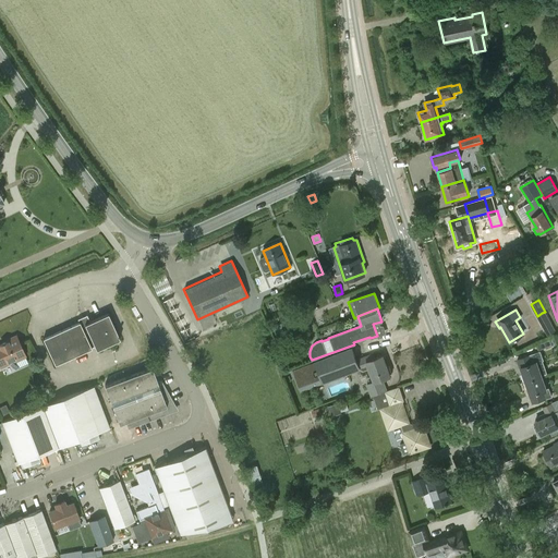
[(55,365),(95,347),(96,350),(120,339),(108,313),(89,322),(86,315),(77,319),(79,322),(43,338),(55,365)]
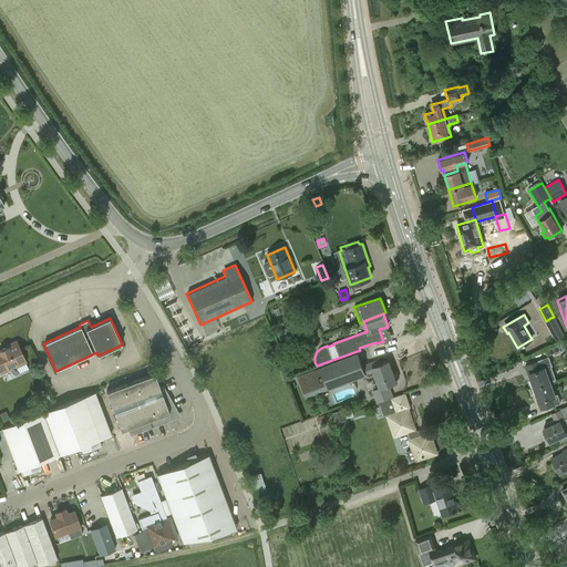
[(0,370),(14,364),(17,360),(23,357),(16,339),(6,344),(6,346),(0,348),(0,370)]
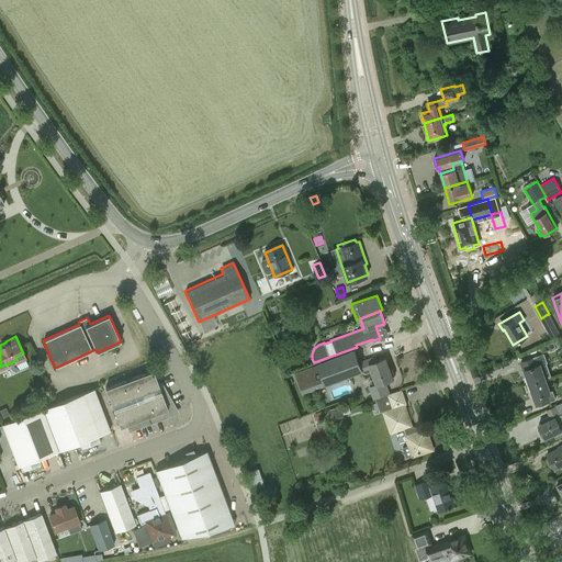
[(359,362),(355,350),(317,364),(294,373),(302,394),(361,371),(366,373),(372,371),(377,384),(393,378),(392,377),(394,374),(393,371),(392,369),(390,369),(385,358),(377,361),(374,357),(359,362)]
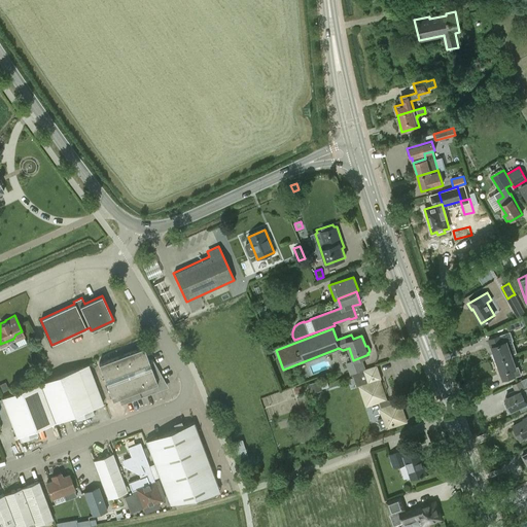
[(496,360),(512,354),(506,341),(503,342),(500,335),(488,339),(496,360)]
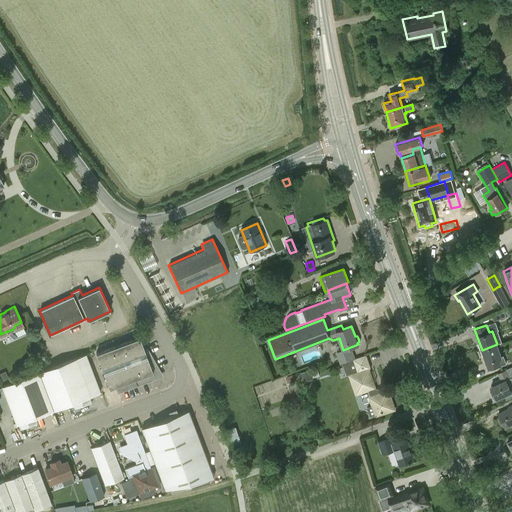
[(139,337),(96,353),(102,369),(109,389),(115,386),(117,393),(155,379),(163,376),(147,348),(144,350),(139,337)]
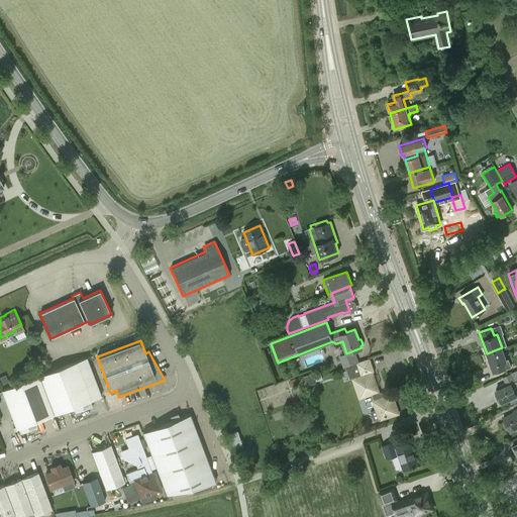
[(506,362),(502,347),(487,353),(494,375),(511,368),(509,360),(506,362)]
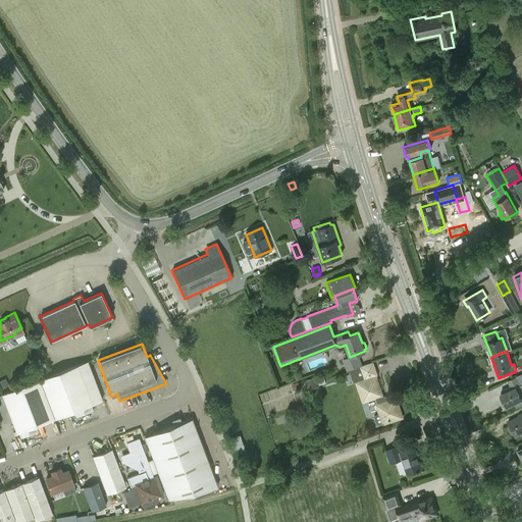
[(36,424),(55,417),(73,410),(75,416),(93,409),(91,404),(102,399),(88,360),(1,393),(16,431),(18,431),(20,436),(38,430),(36,424)]
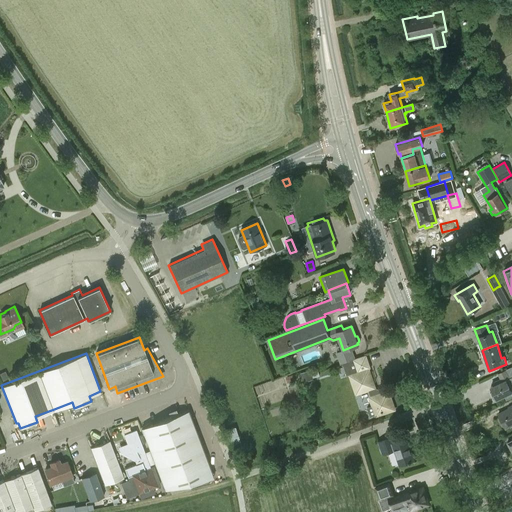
[(354,360),(343,364),(346,375),(358,371),(367,368),(369,367),(365,356),(354,360)]
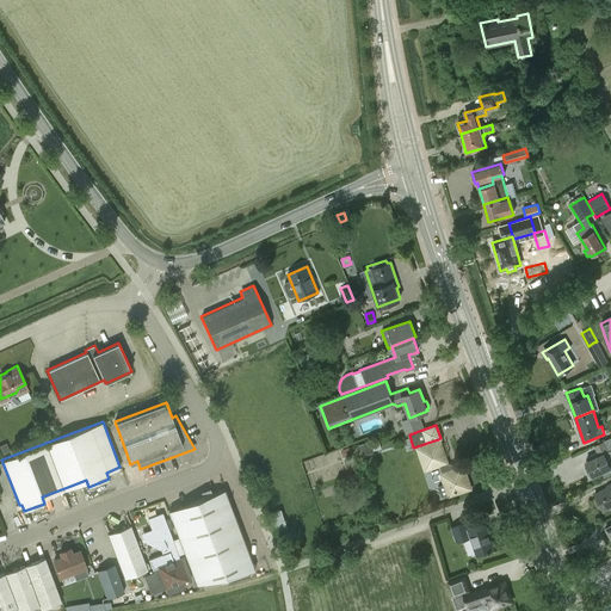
[(588,468),(581,471),(588,486),(610,474),(610,469),(604,454),(610,450),(610,437),(593,446),(597,452),(588,456),(591,460),(585,462),(588,468)]
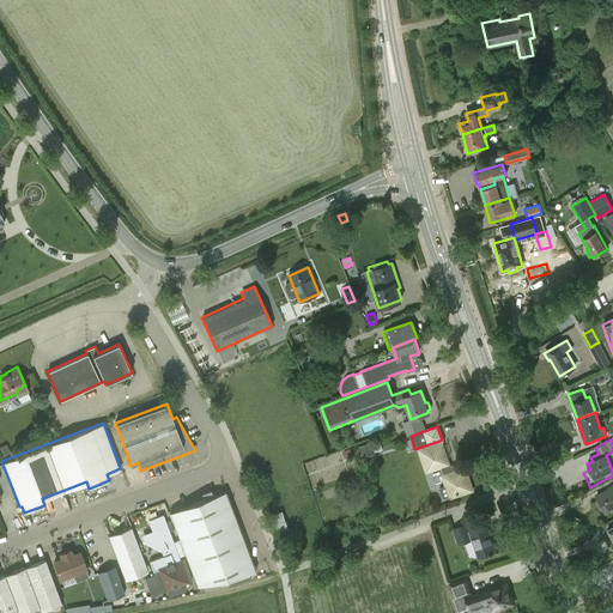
[(371,443),(359,447),(363,457),(375,454),(371,443)]
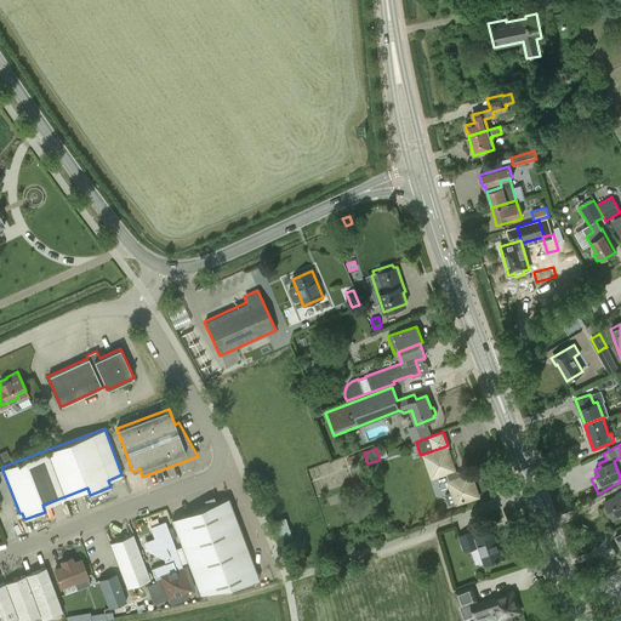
[(453,493),(445,495),(449,506),(456,503),(477,496),(471,476),(468,476),(454,469),(446,449),(425,456),(432,477),(446,472),(449,482),(453,493)]
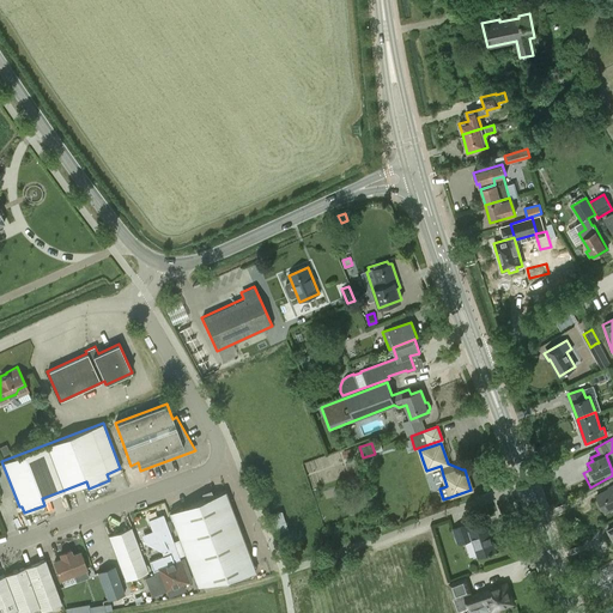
[(6,444),(0,447),(0,449),(2,456),(10,453),(6,444)]
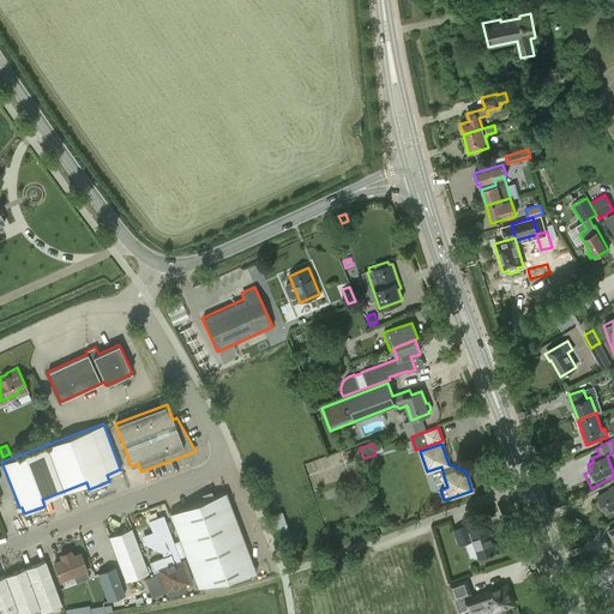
[(613,486),(611,488),(611,489),(597,498),(606,513),(612,510),(612,511),(613,510),(613,486)]
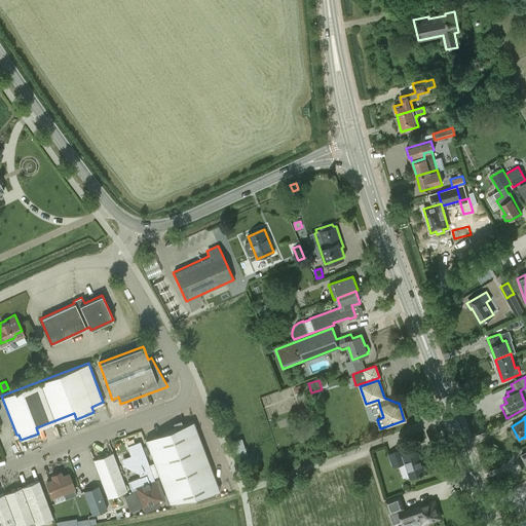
[(193,421),(164,433),(145,440),(168,502),(219,490),(193,421)]
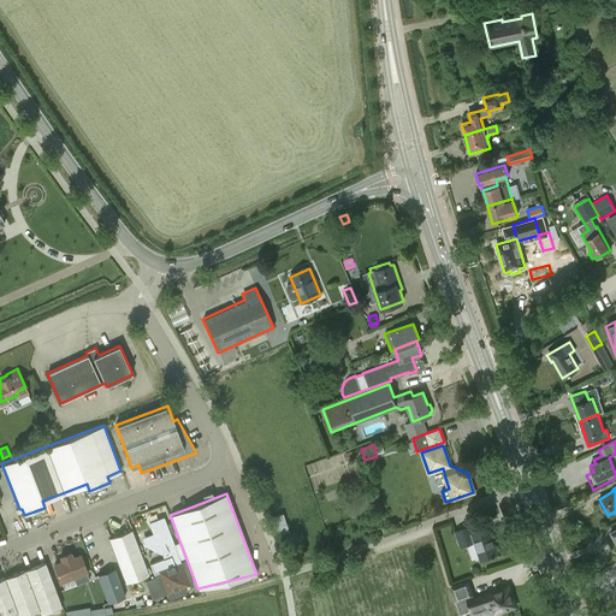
[(270,517),(277,540),(291,535),(283,513),(270,517)]
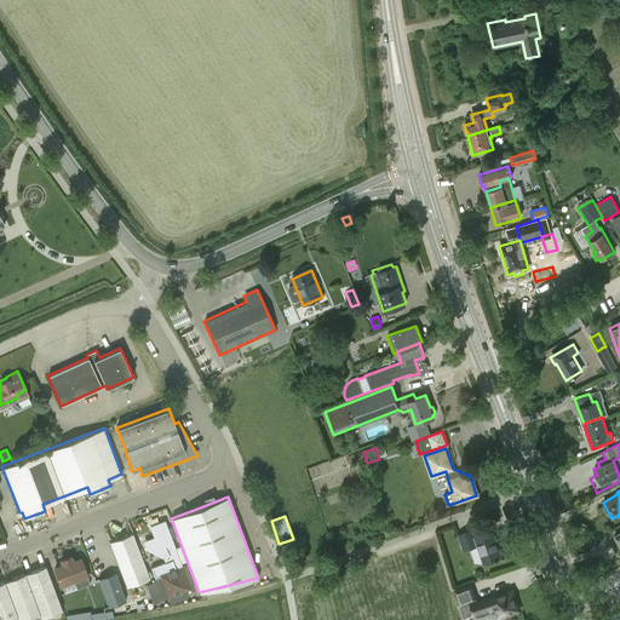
[(151,567),(154,577),(155,578),(160,575),(168,596),(190,587),(165,521),(150,526),(155,537),(147,540),(151,550),(162,556),(170,554),(172,560),(151,567)]
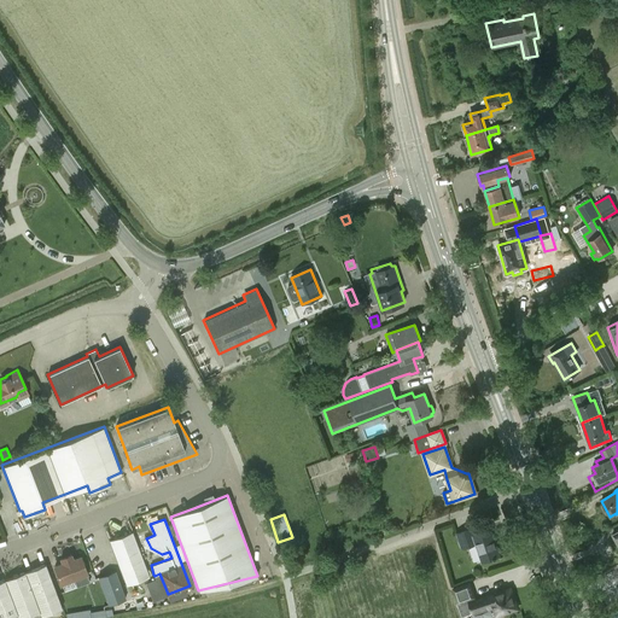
[(499,548),(497,547),(491,529),(474,534),(472,526),(455,532),(461,549),(476,544),(482,561),(500,555),(500,554),(500,553),(499,548)]
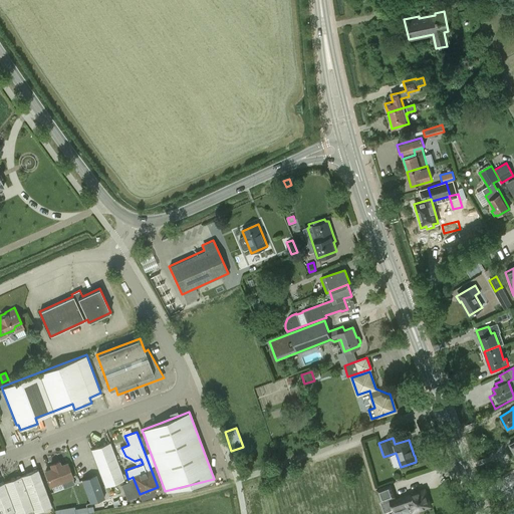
[(124,479),(123,479),(109,442),(90,449),(105,486),(124,479)]
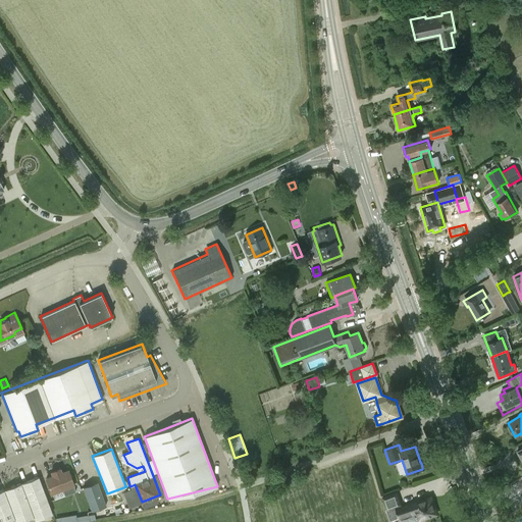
[(46,478),(51,492),(73,484),(68,470),(61,472),(59,468),(51,471),(52,475),(46,478)]
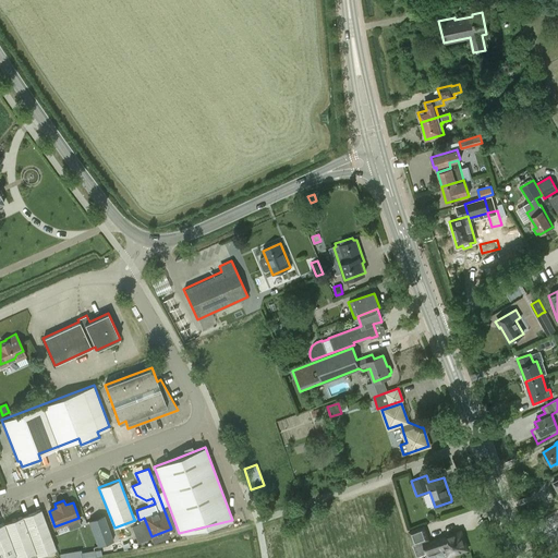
[(22,516),(36,552),(37,556),(56,549),(40,509),(22,516)]
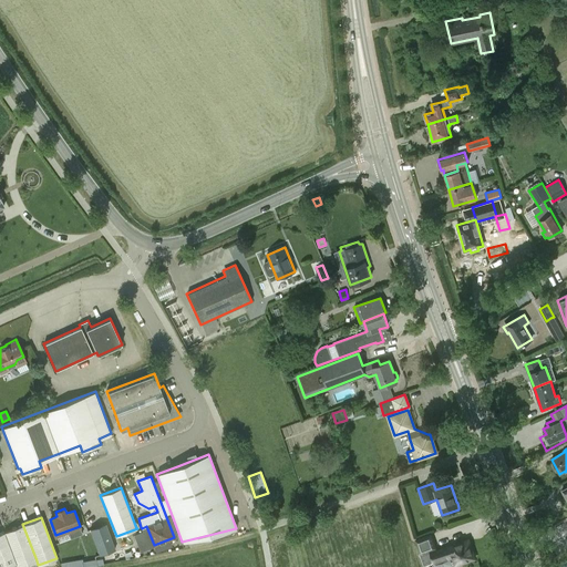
[(22,524),(3,532),(16,563),(17,566),(20,566),(37,560),(22,524)]
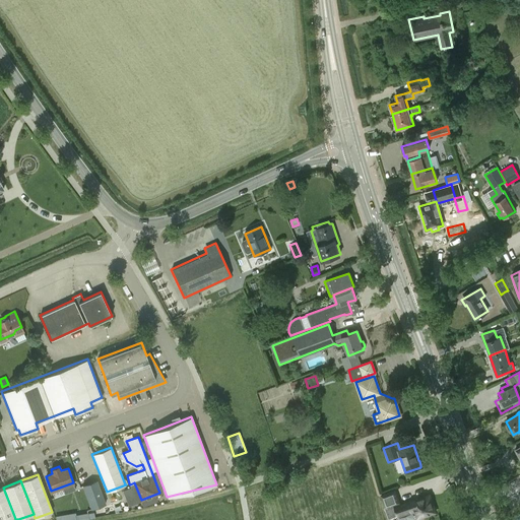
[(82,485),(91,509),(105,504),(96,480),(82,485)]
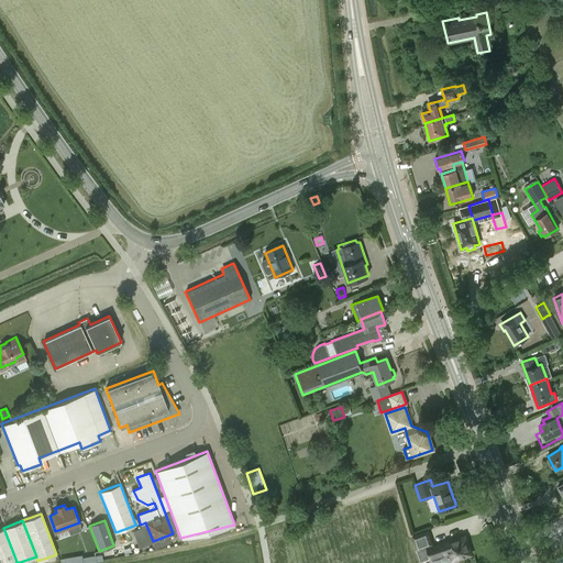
[(0,562),(2,562),(15,559),(3,528),(0,529),(0,562)]
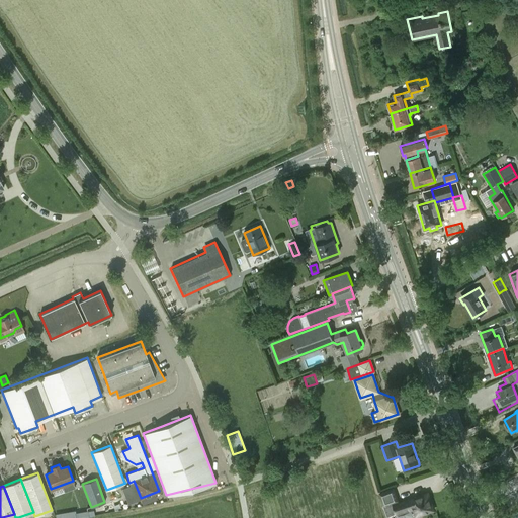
[(394,488),(380,493),(383,505),(398,500),(394,488)]
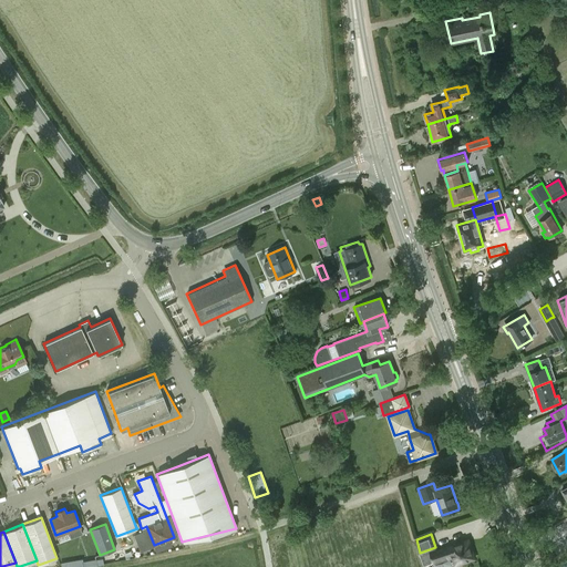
[(452,557),(455,566),(475,558),(468,538),(430,552),(434,564),(452,557)]
